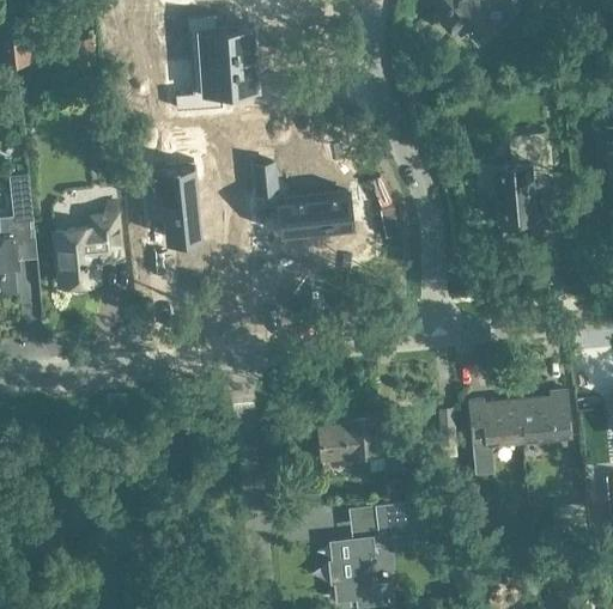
[(473,29),(498,8),(491,0),(417,0),(424,7),(419,11),(435,30),(443,22),(448,28),(461,16),(473,29)]
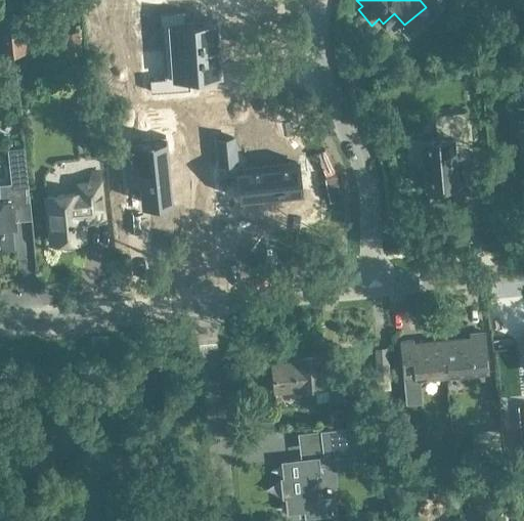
[(452,22),(459,16),(455,12),(448,17),(452,22)]
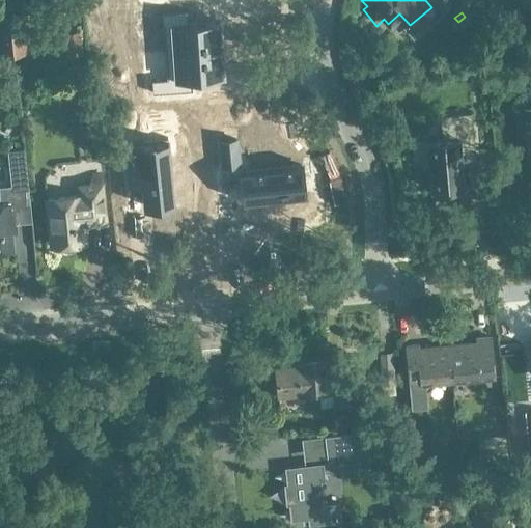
[(173,55),(219,52),(219,50),(219,49),(219,32),(218,32),(217,25),(186,27),(186,15),(161,17),(162,29),(171,28),(173,55)]
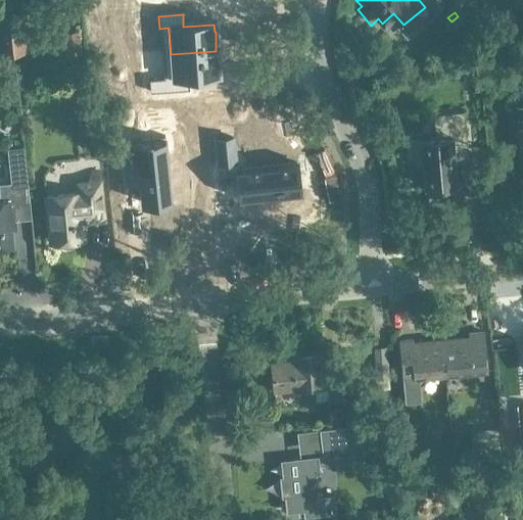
[(28,16),(0,18),(0,55),(32,52),(28,16)]
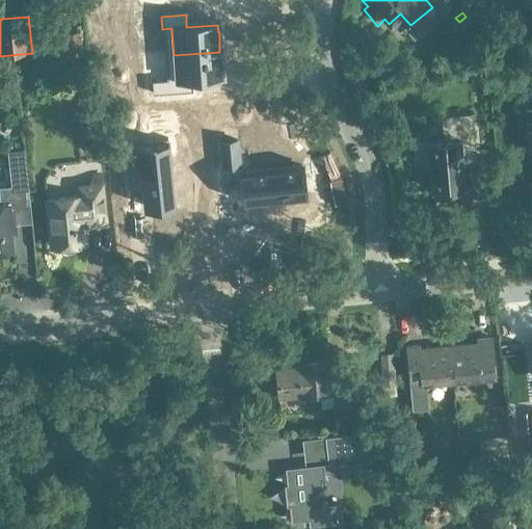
[(84,54),(82,35),(68,36),(70,55),(84,54)]
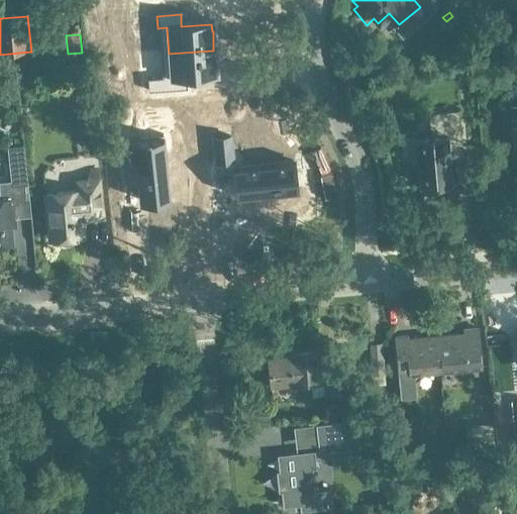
[(213,50),(169,54),(171,80),(161,80),(162,93),(186,91),(185,79),(215,77),(213,50)]
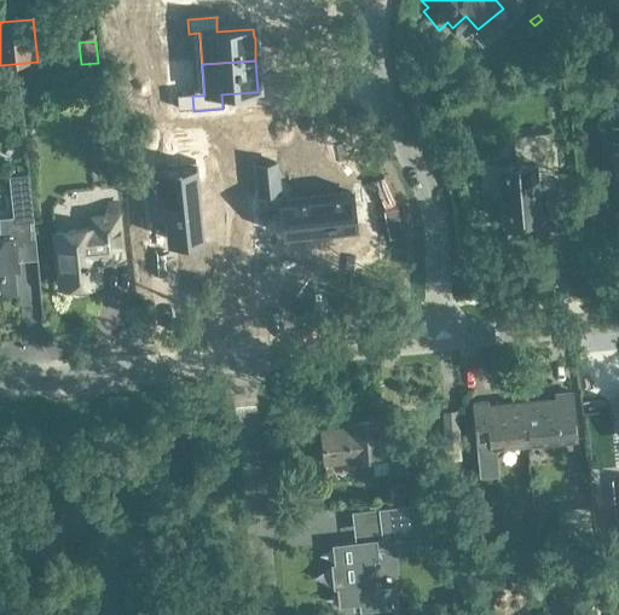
[(557,67),(545,67),(545,79),(557,79),(557,67)]
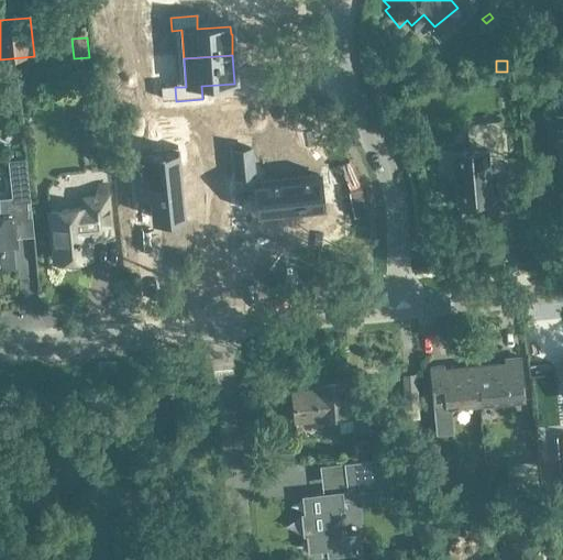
[(96,76),(85,77),(85,83),(91,88),(97,87),(96,76)]
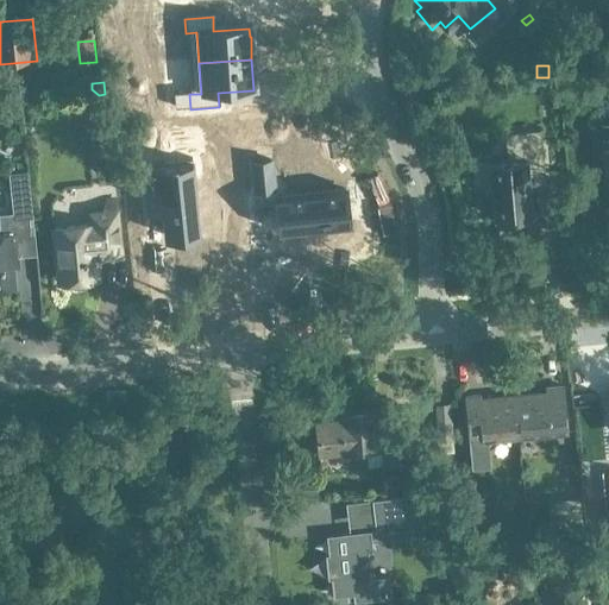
[(544,177),(540,146),(542,146),(541,133),(507,136),(507,149),(508,163),(491,165),(491,166),(482,168),(484,194),(494,194),(496,221),(531,218),(527,180),(544,177)]
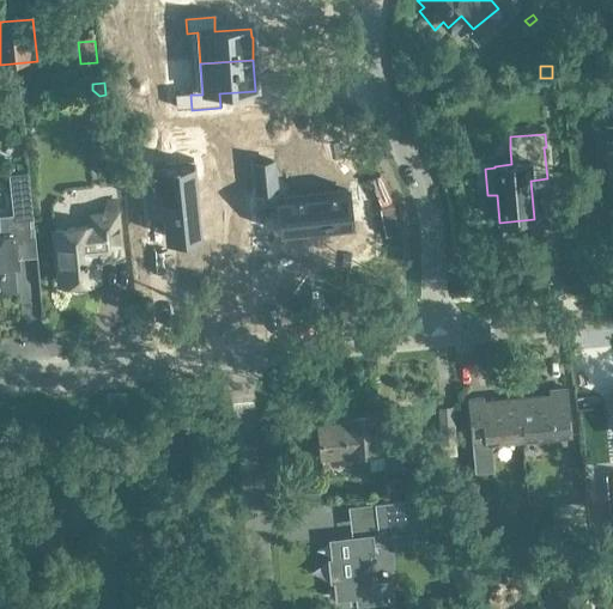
[(144,166),(149,215),(165,214),(169,239),(174,239),(174,241),(198,238),(198,237),(202,236),(195,160),(144,166)]
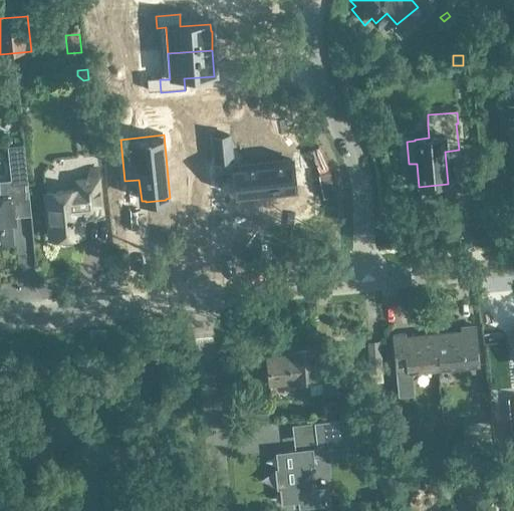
[(216,164),(232,162),(229,138),(213,140),(216,164)]
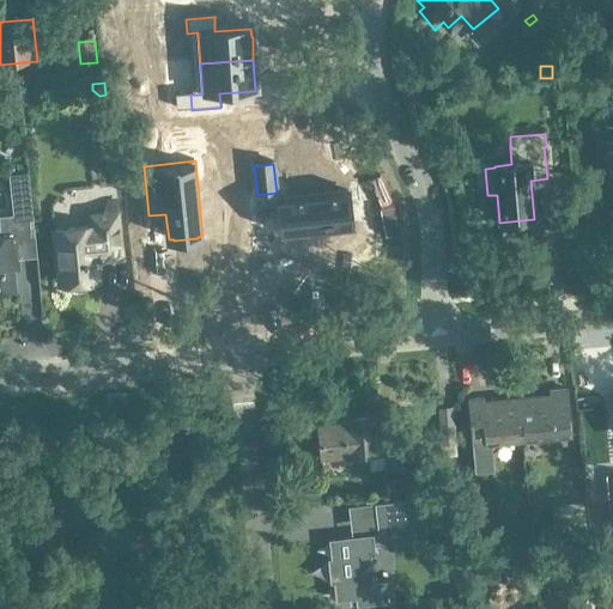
[(32,220),(32,221),(34,221),(30,175),(8,176),(10,187),(25,186),(28,220),(32,220)]
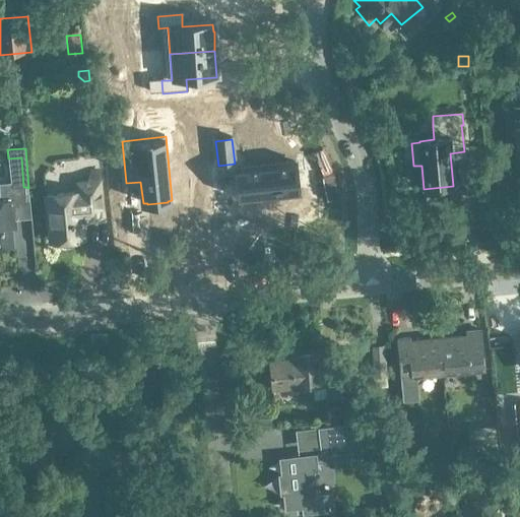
[(236,171),(239,199),(299,193),(296,165),(236,171)]
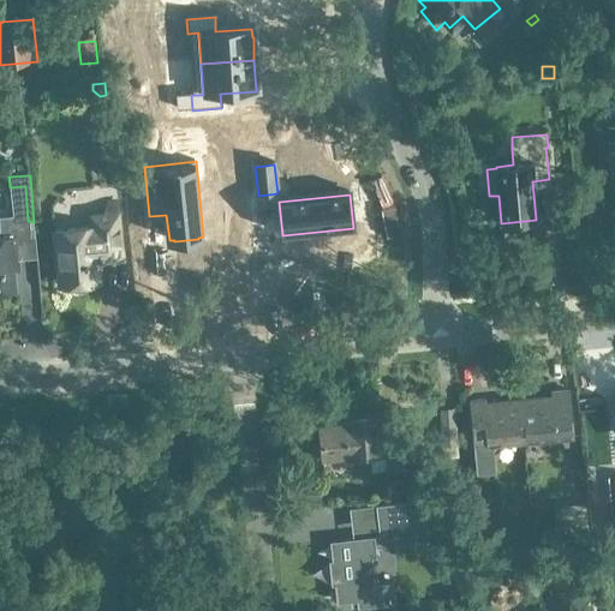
[(93,229),(54,233),(58,267),(63,270),(64,287),(71,286),(71,292),(75,294),(85,293),(89,289),(88,285),(95,283),(99,279),(96,262),(121,259),(117,215),(91,219),(93,229)]
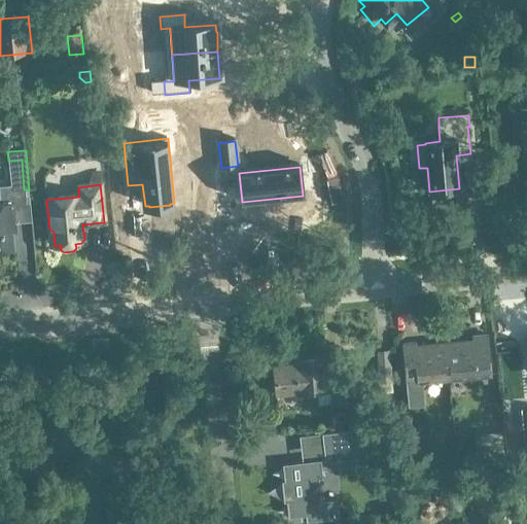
[(28,189),(24,189),(0,191),(0,251),(13,250),(11,233),(15,228),(14,224),(31,222),(28,190),(28,189)]
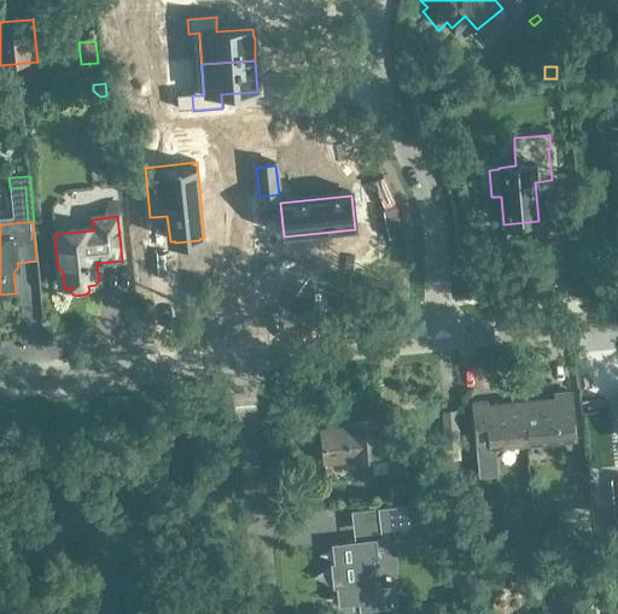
[(526,448),(576,443),(571,396),(555,397),(555,403),(523,407),(526,448)]
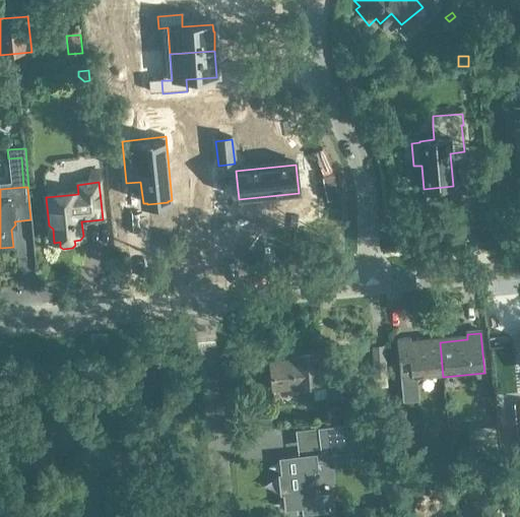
[(397,342),(403,403),(417,401),(415,380),(443,377),(440,342),(419,344),(409,345),(409,340),(397,342)]
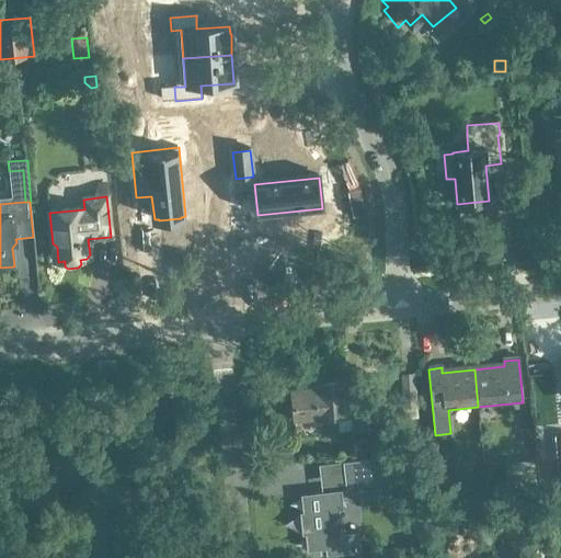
[(416,374),(401,374),(402,409),(412,408),(412,417),(418,417),(416,374)]
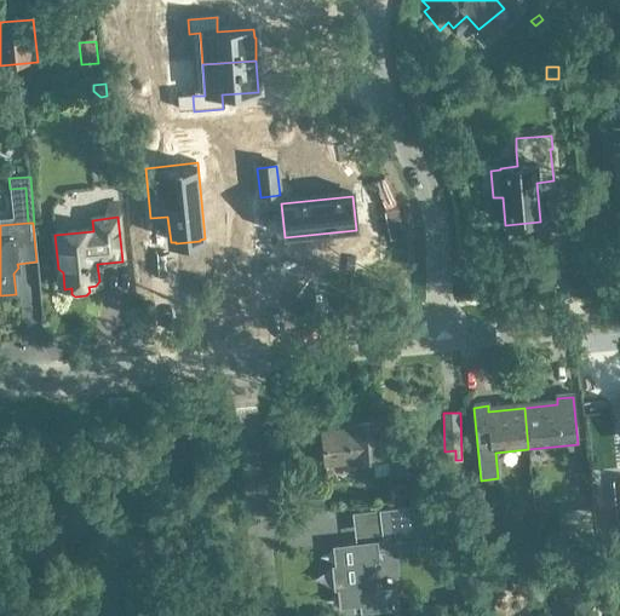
[(388,461),(389,479),(407,478),(405,453),(388,454),(384,421),(360,424),(360,431),(344,432),(322,435),(326,467),(388,461)]
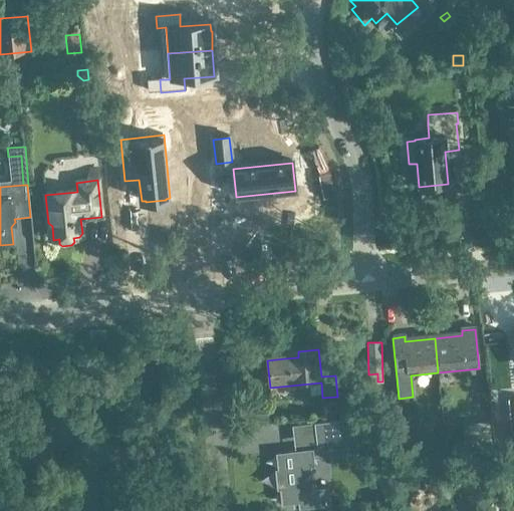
[(290,392),(268,392),(269,408),(290,408),(290,392)]
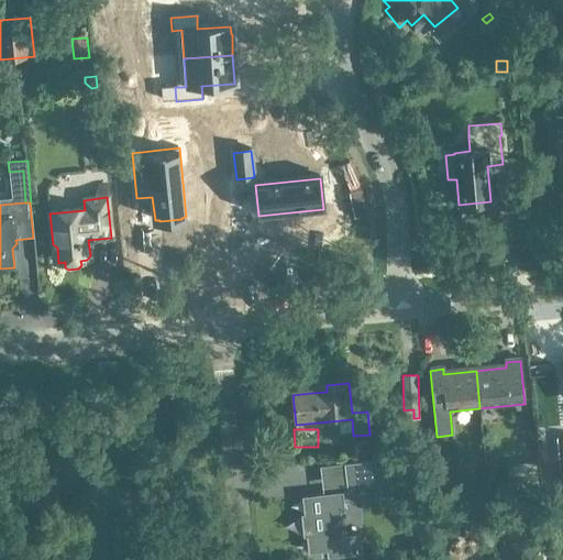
[(372,454),(371,441),(354,442),(355,456),(372,454)]
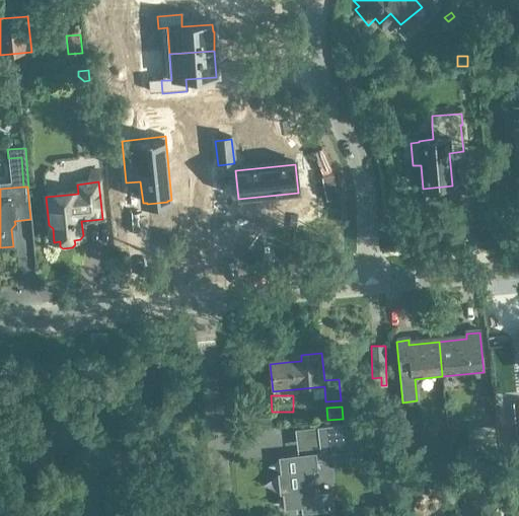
[(319,450),(320,457),(324,456),(360,452),(357,424),(317,429),(319,450)]
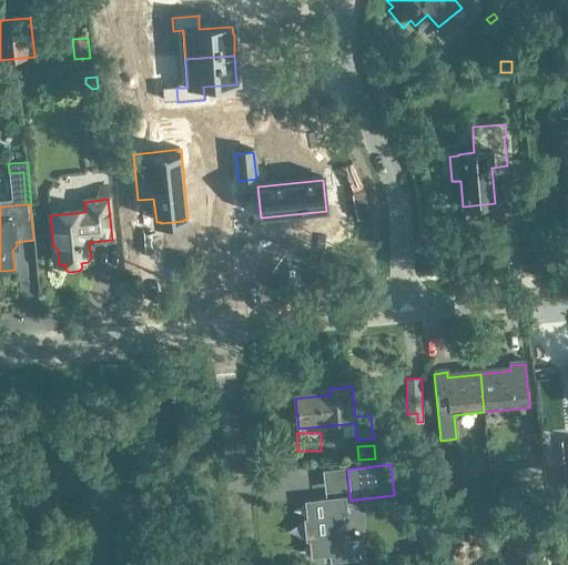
[(306,521),(303,521),(306,543),(308,543),(311,560),(330,557),(330,564),(338,564),(365,561),(363,541),(346,543),(343,518),(347,518),(345,498),(304,503),(306,521)]
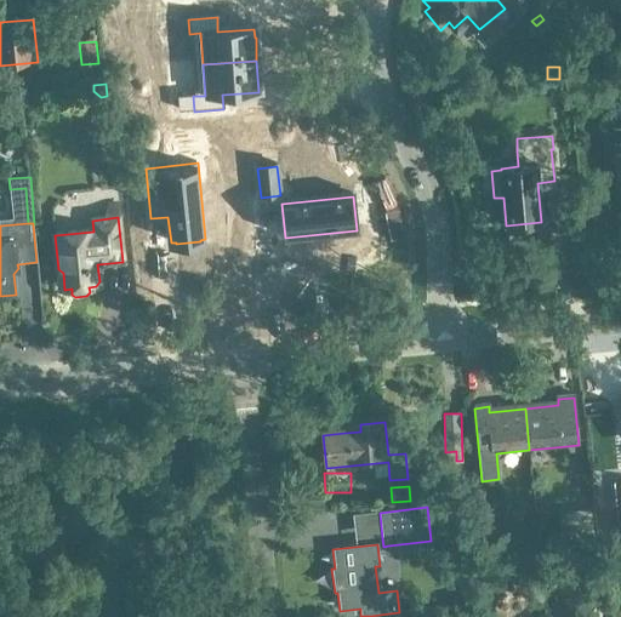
[(602,616),(600,601),(570,605),(571,616),(602,616)]
